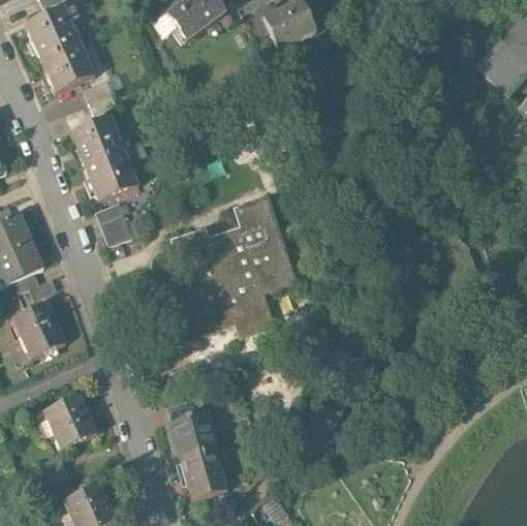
[(186,41),(227,11),(219,0),(174,0),(162,9),(186,41)]
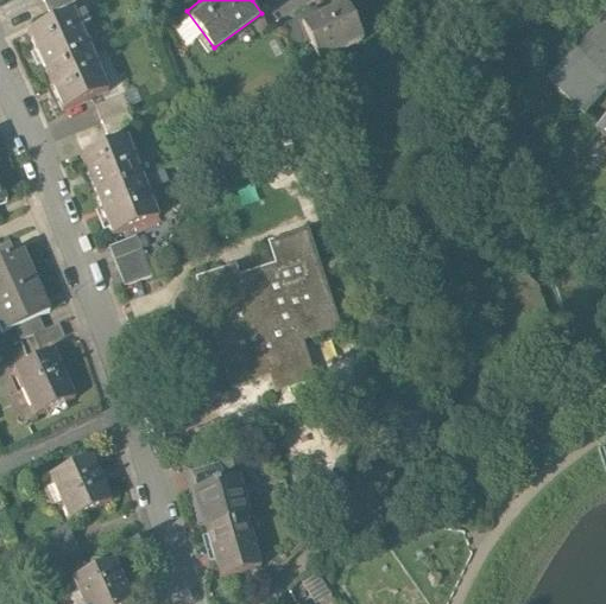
[(329,0),(319,5),(336,46),(383,27),(371,0),(329,0)]
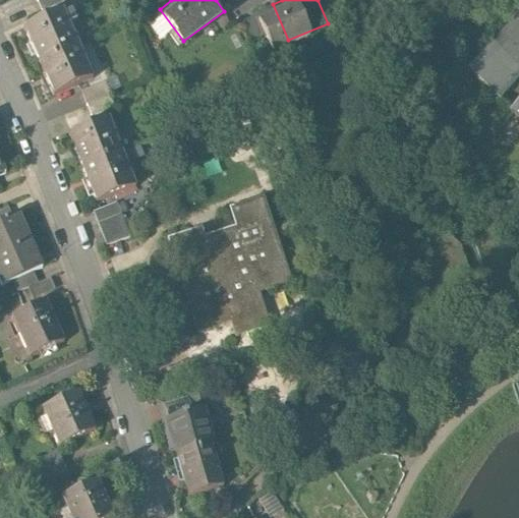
[(63,6),(22,23),(38,59),(78,42),(63,6)]
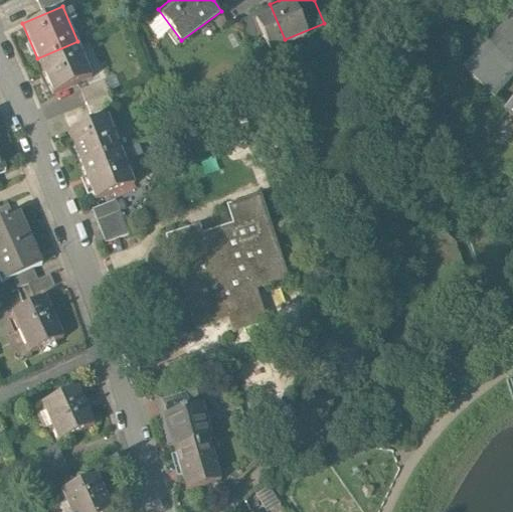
[(512,35),(476,72),(507,103),(512,97),(512,35)]
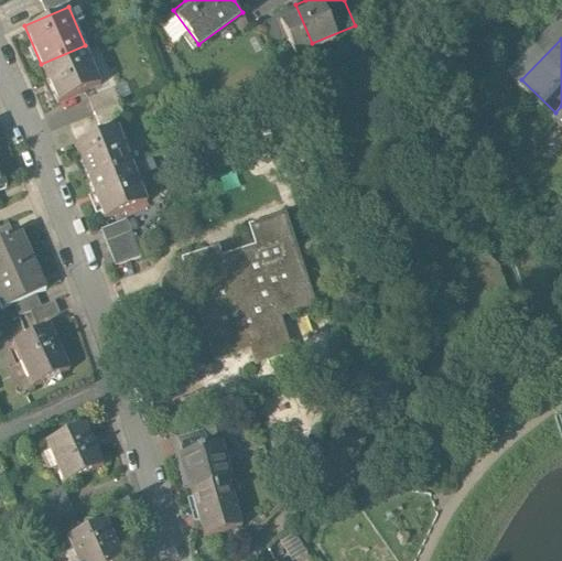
[(85,45),(41,64),(55,98),(99,79),(85,45)]
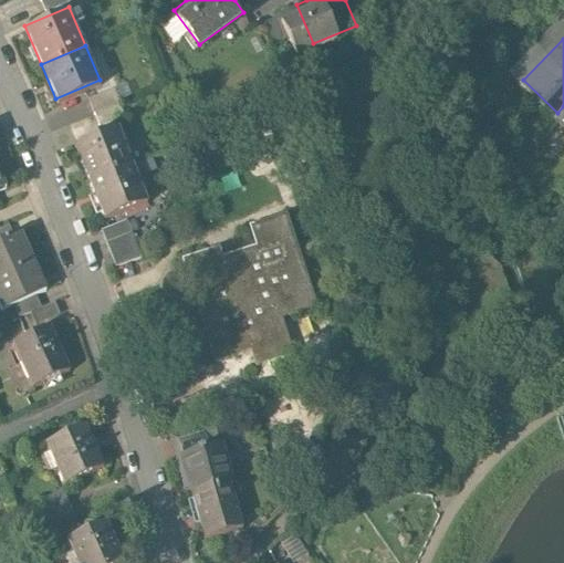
[(98,93),(101,116),(125,115),(124,92),(98,93)]
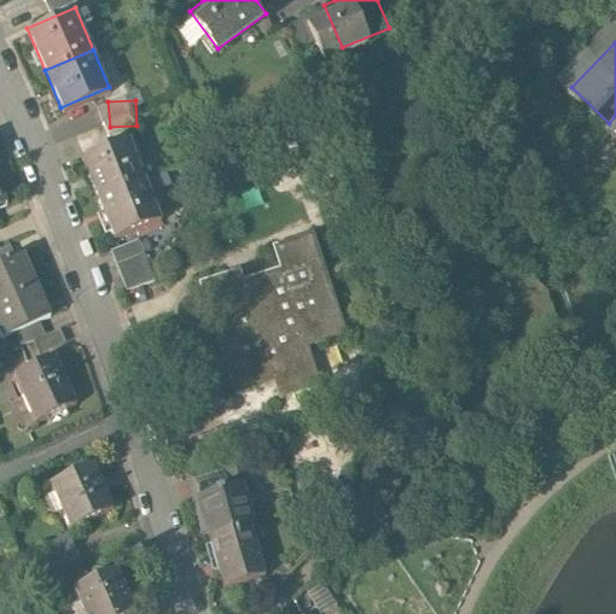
[(131,141),(83,161),(99,200),(146,180),(131,141)]
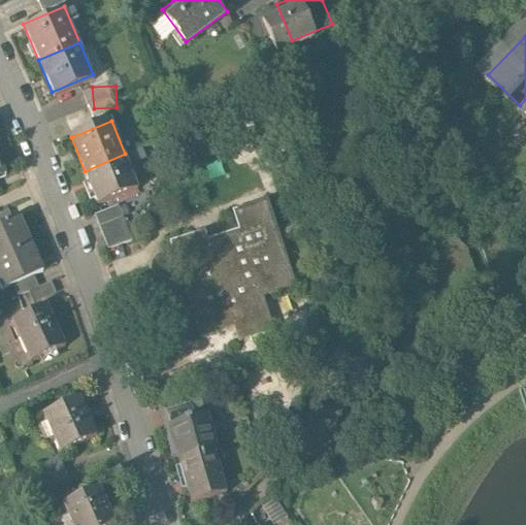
[(125,154),(85,171),(92,188),(99,204),(118,196),(139,187),(125,154)]
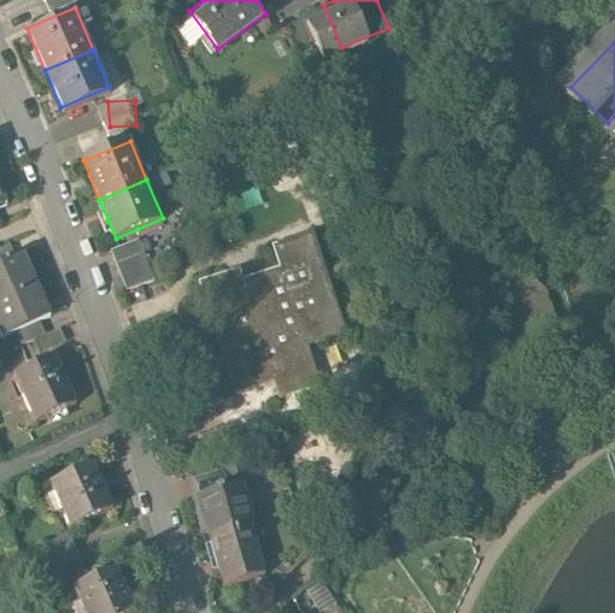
[(274,241),(281,260),(262,267),(244,273),(239,261),(197,277),(238,388),(280,372),(288,395),(324,382),(316,359),(311,343),(350,329),(320,246),(312,227),(274,241)]
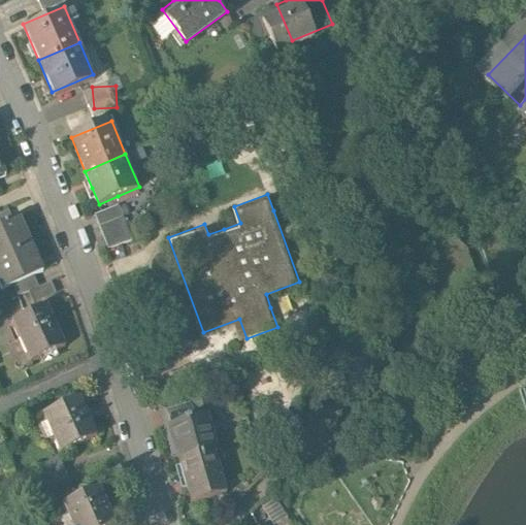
[(121,202),(96,211),(108,249),(136,240),(121,202)]
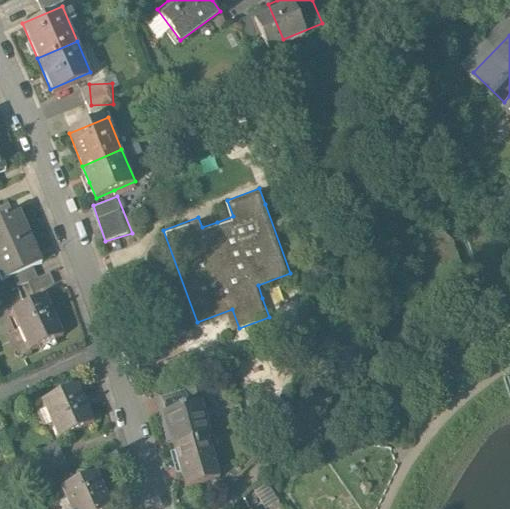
[(28,215),(22,202),(0,211),(0,245),(35,231),(28,215)]
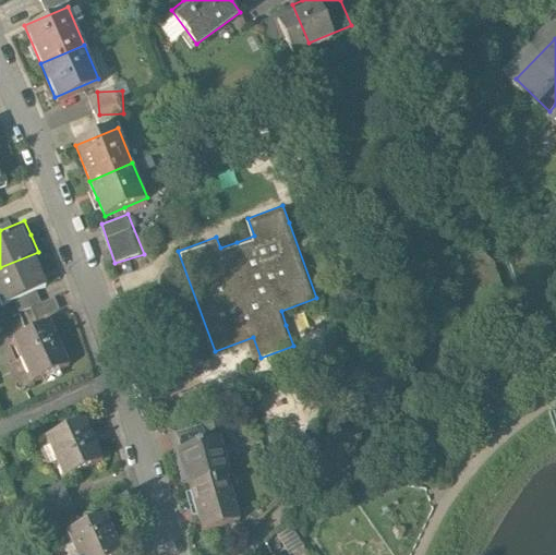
[(45,267),(38,252),(0,267),(0,296),(3,303),(51,282),(45,267)]
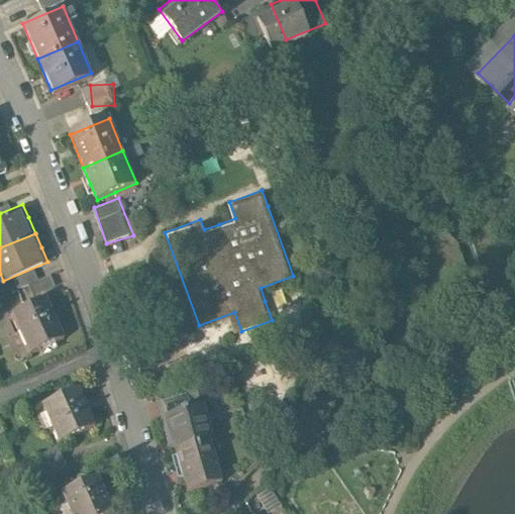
[(47,291),(10,310),(29,349),(68,330),(47,291)]
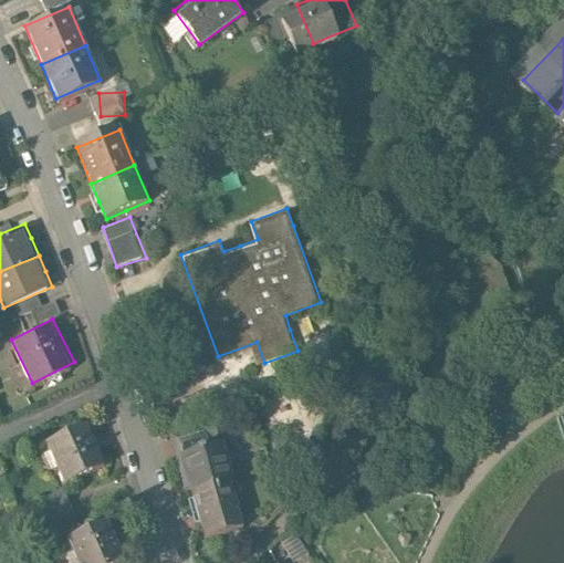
[(92,416),(45,437),(63,479),(111,458),(92,416)]
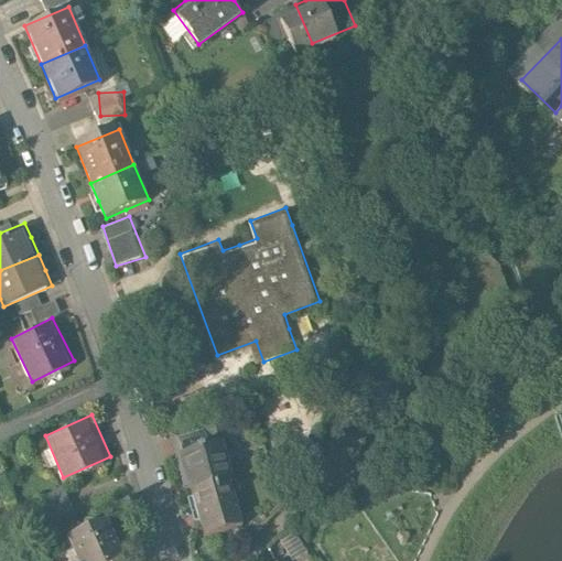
[(181,471),(185,484),(234,467),(222,434),(174,451),(181,471)]
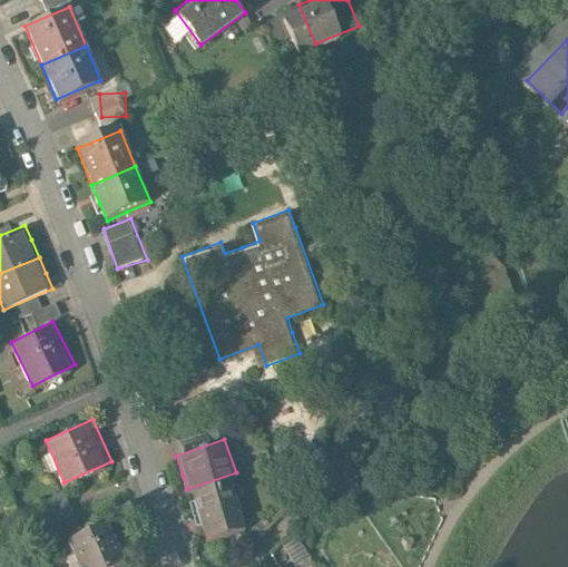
[(194,508),(199,522),(247,506),(236,472),(187,489),(194,508)]
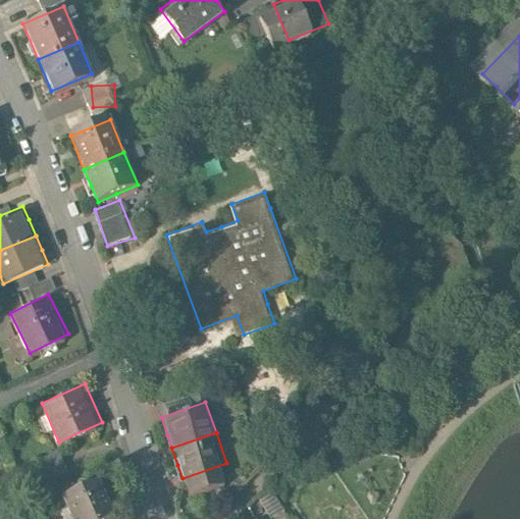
[(56,475),(66,466),(55,452),(45,461),(56,475)]
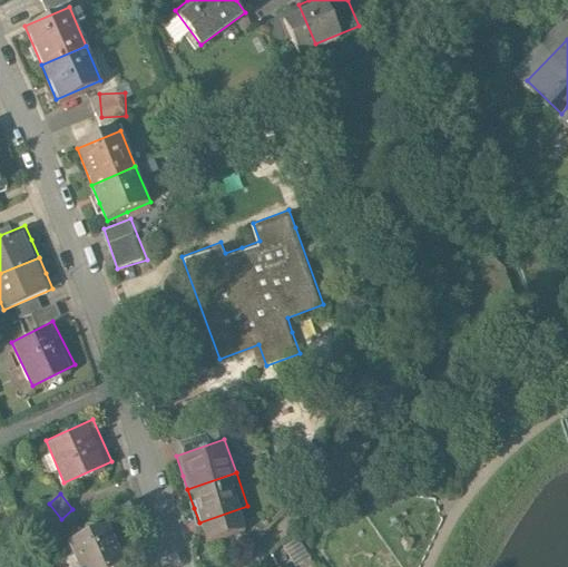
[(110,515),(66,535),(81,566),(107,566),(130,556),(110,515)]
